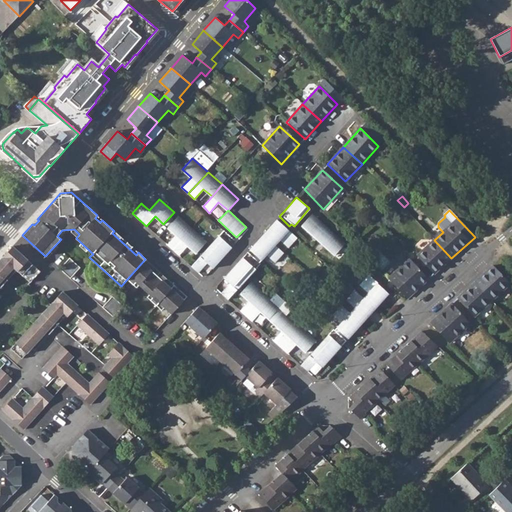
[(300,226),(317,240),(328,228),(312,213),(300,226)]
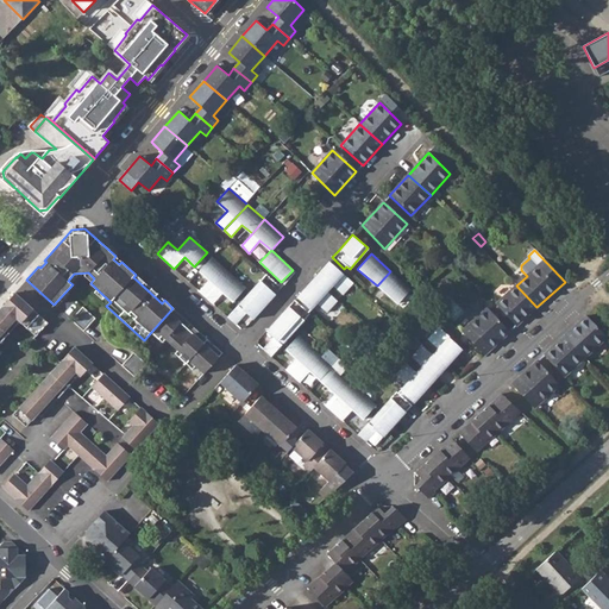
[(228,272),(221,265),(212,257),(200,271),(209,280),(199,292),(206,297),(228,272)]
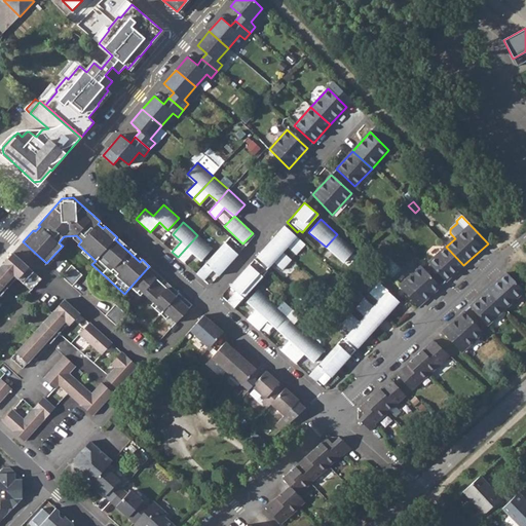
[(270,240),(283,252),(287,247),(296,254),(305,243),(284,225),(270,240)]
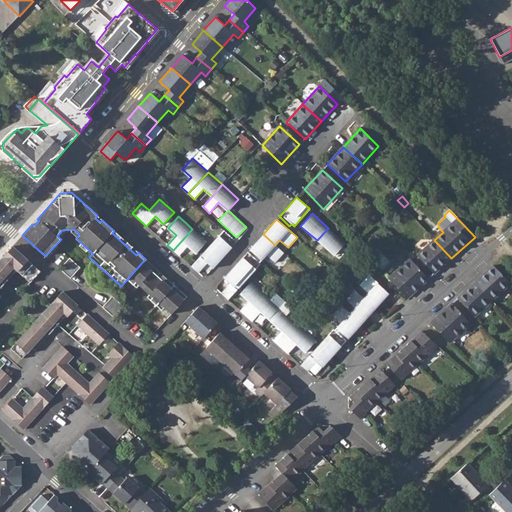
[(345,243),(328,228),(317,240),(333,255),(345,243)]
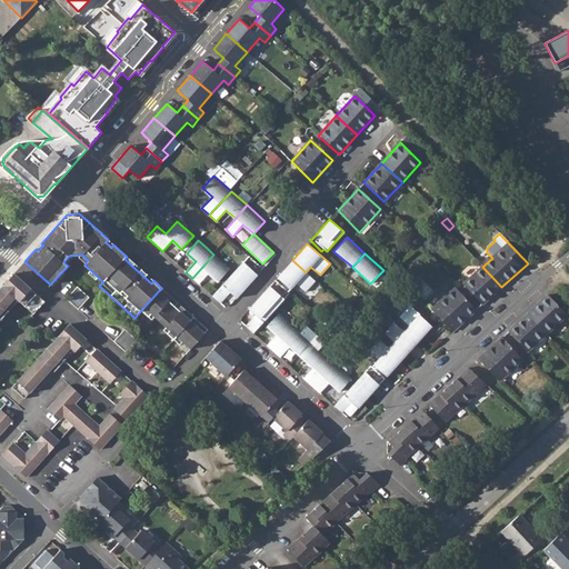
[(213,255),(192,278),(199,283),(209,273),(218,281),(230,269),(213,255)]
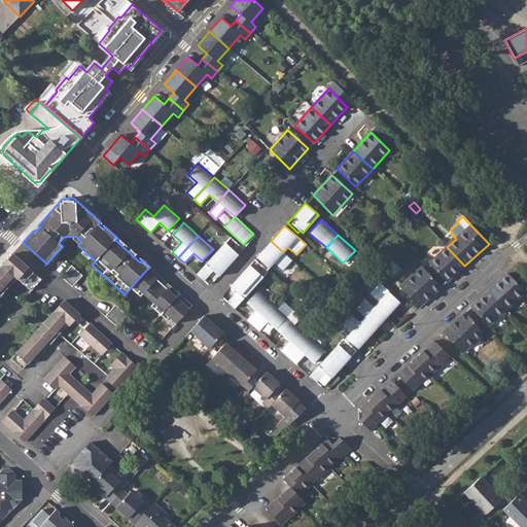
[(231,237),(197,274),(204,281),(213,271),(219,276),(244,248),(231,237)]
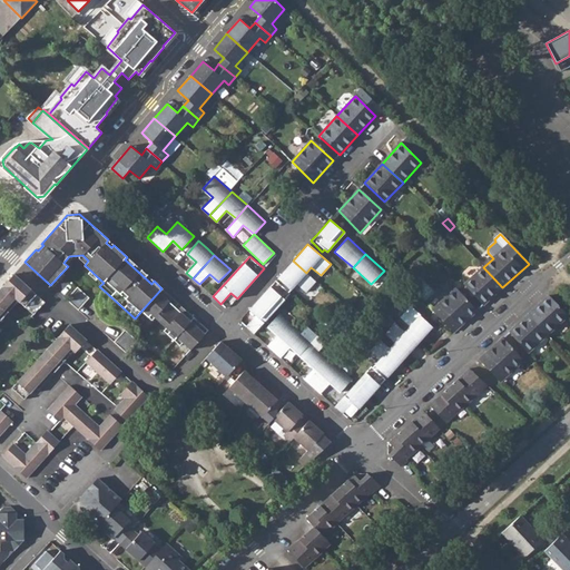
[(306,273),(293,261),(293,262),(277,278),(291,290),(296,284),(306,292),(315,281),(306,273)]
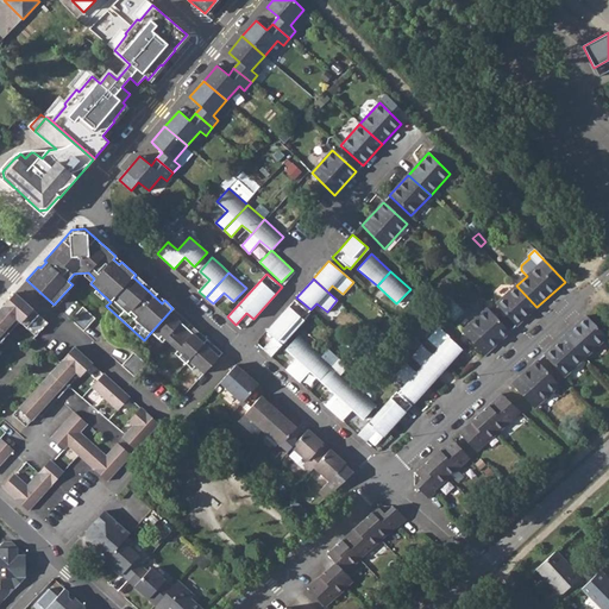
[(516,286),(495,305),(515,326),(537,307),(516,286)]
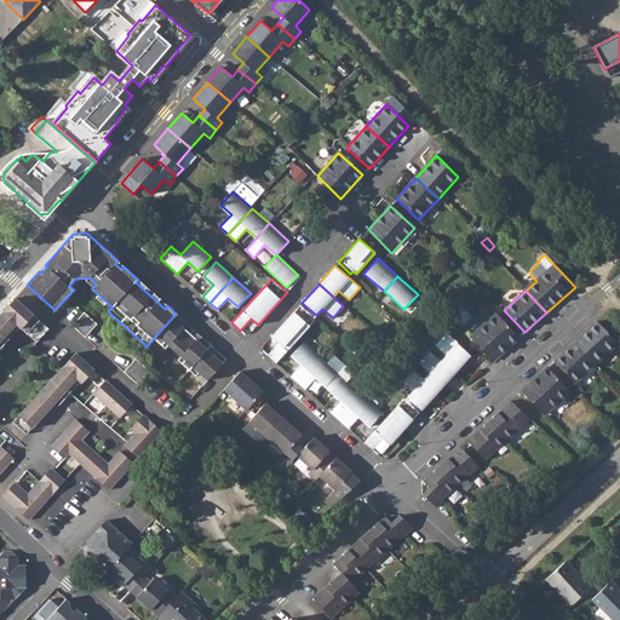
[(35,342),(49,328),(15,298),(0,313),(0,348),(19,327),(35,342)]
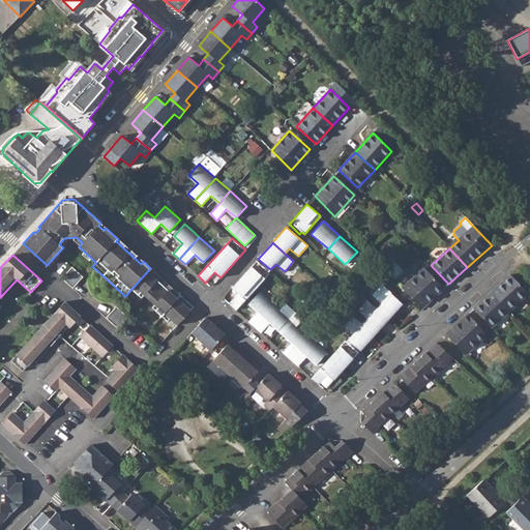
[(381,263),(395,280),(404,270),(389,255),(381,263)]
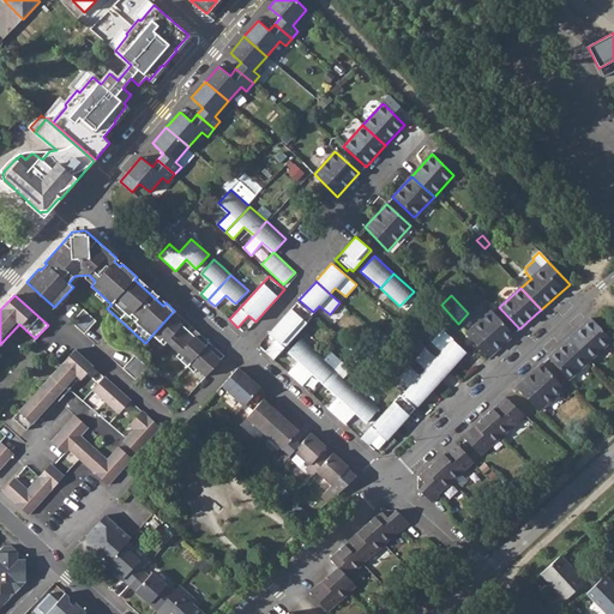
[(274,360),(313,315),(298,302),(269,333),(276,341),(265,351),(274,360)]
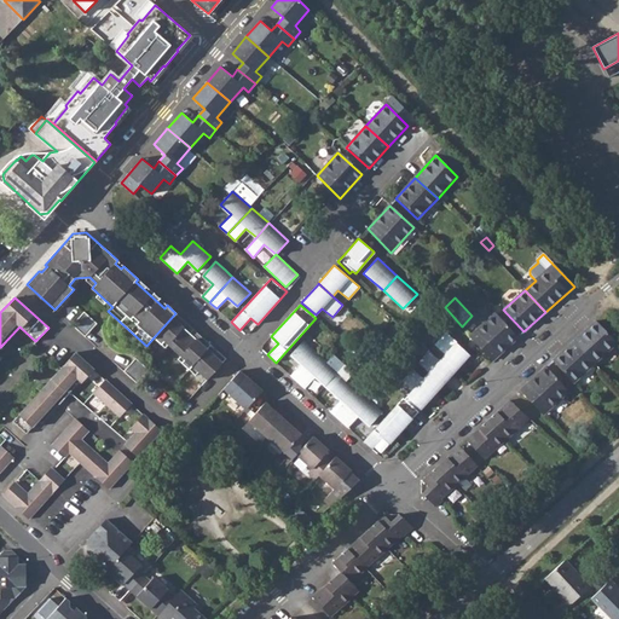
[(85,336),(97,323),(84,311),(71,324),(85,336)]
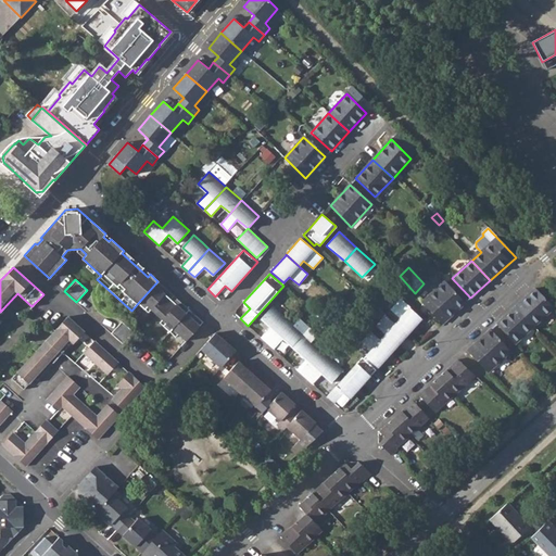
[(186,341),(203,321),(158,281),(138,303),(149,313),(151,310),(162,319),(160,323),(176,338),(179,335),(186,341)]
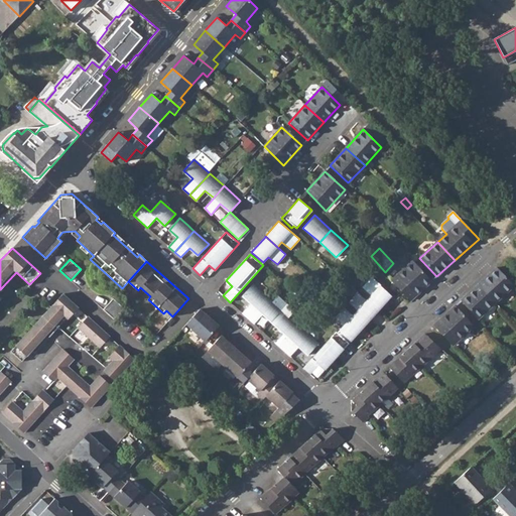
[(430,281),(412,261),(391,280),(410,300),(430,281)]
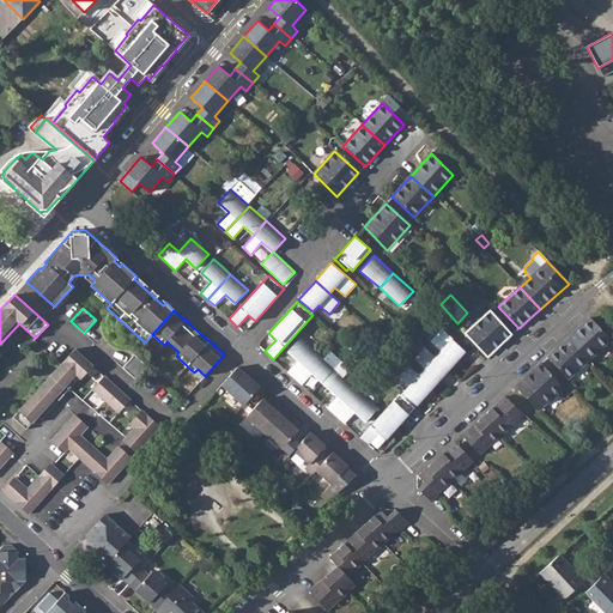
[(589,319),(568,339),(571,343),(588,360),(611,340),(589,319)]
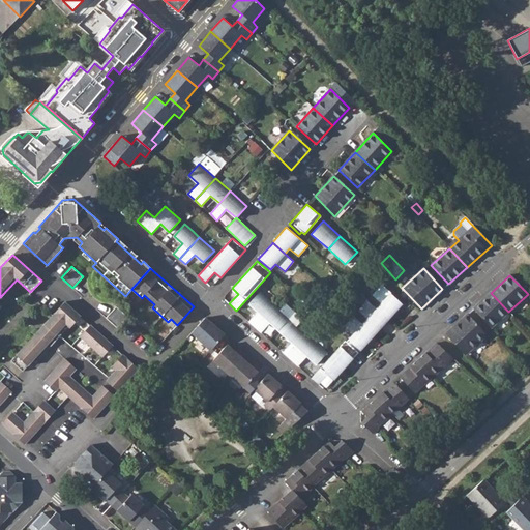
[(358,278),(352,286),(358,292),(365,284),(358,278)]
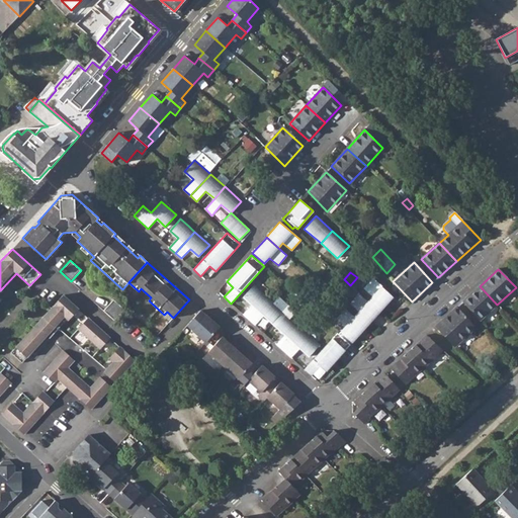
[(393,296),(372,277),(363,288),(372,295),(367,301),(379,312),(393,296)]
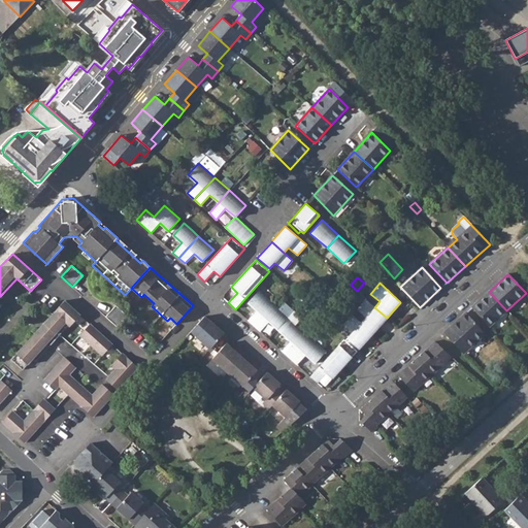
[(273,303),(259,290),(248,302),(257,310),(248,320),(254,326),(273,303)]
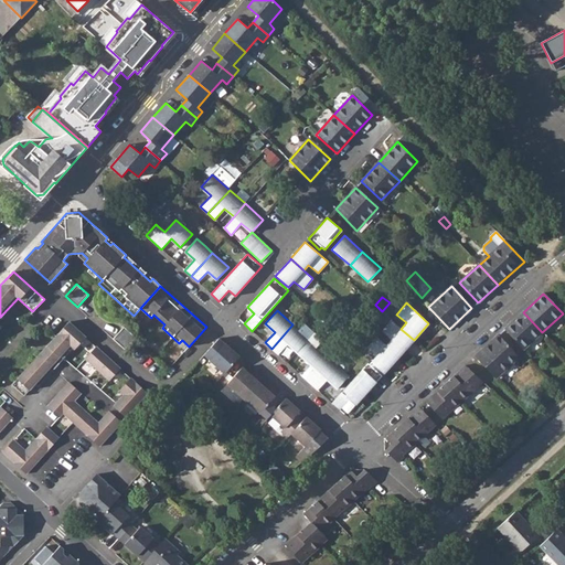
[(523,312),(504,330),(508,334),(522,350),(542,332),(526,316),(523,312)]
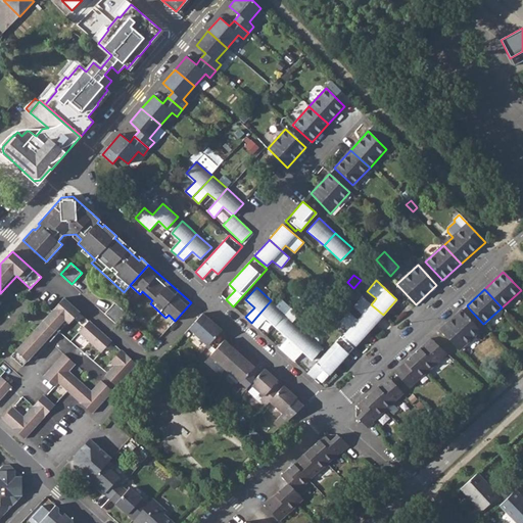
[(370,330),(383,315),(371,304),(363,296),(353,306),(362,315),(358,320),(370,330)]
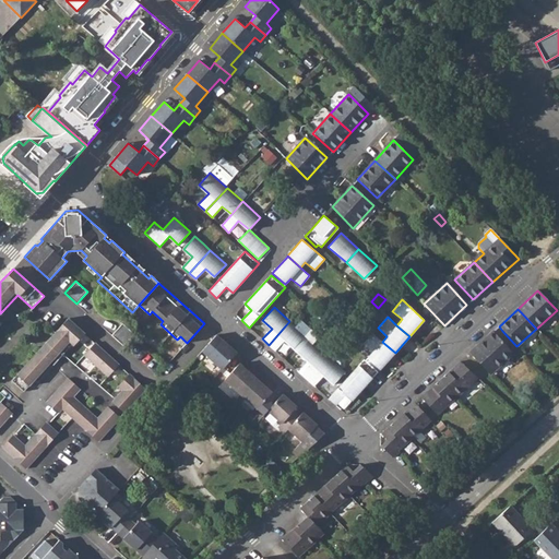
[(73,345),(84,333),(68,318),(46,342),(58,354),(69,342),(73,345)]
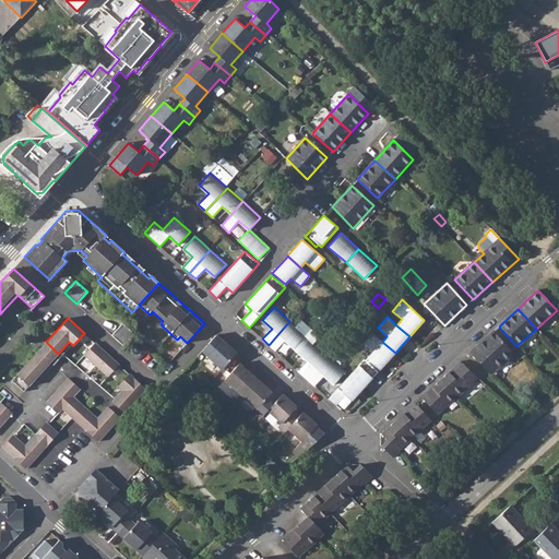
[(294,348),(305,335),(289,321),(269,345),(275,351),(285,340),(294,348)]
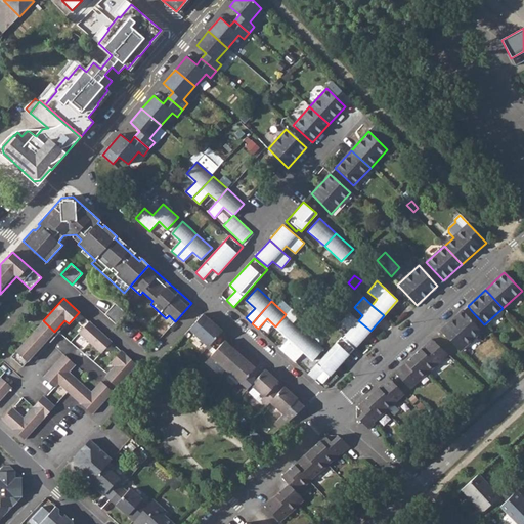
[(116,324),(126,313),(115,303),(104,314),(116,324)]
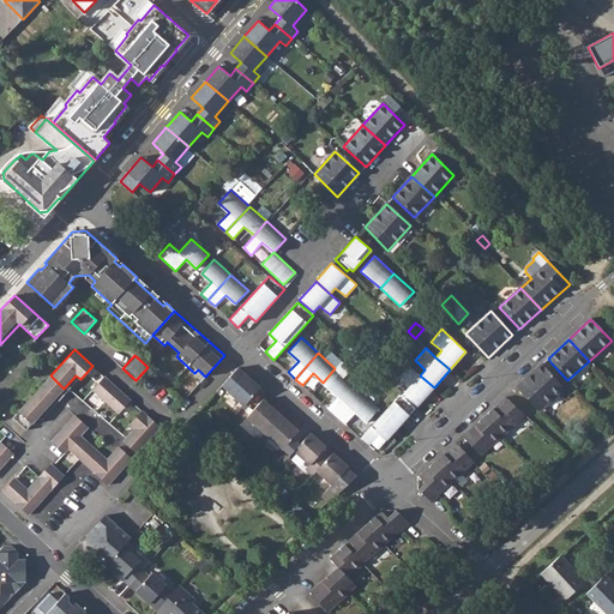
[(541,363),(516,386),(523,393),(539,409),(564,389),(541,363)]
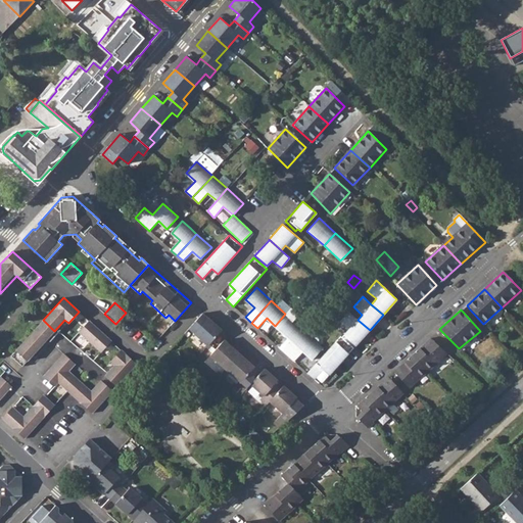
[(370,330),(358,320),(348,312),(340,322),(348,330),(343,335),(355,346),(370,330)]
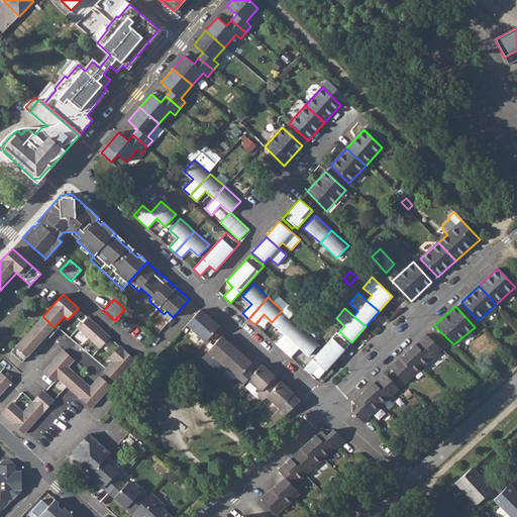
[(206,341),(219,326),(200,309),(187,324),(206,341)]
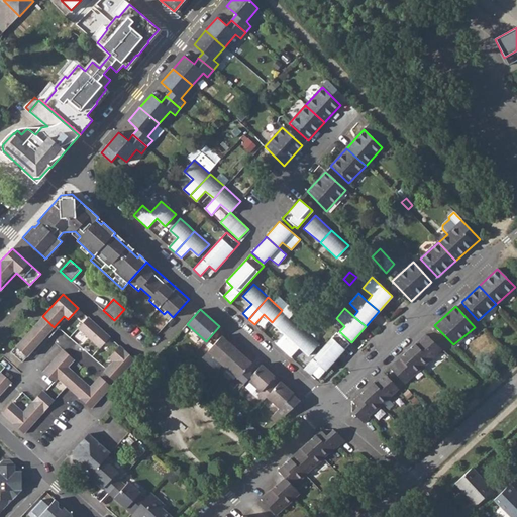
[(276,325),(285,333),(276,343),(283,350),(303,328),(286,314),(276,325)]
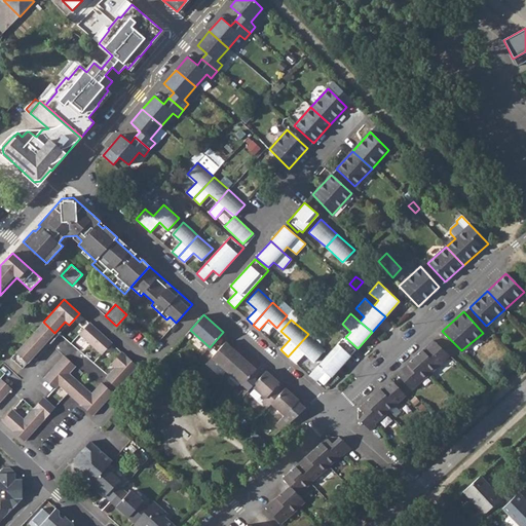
[(36,330),(48,340),(54,333),(43,322),(36,330)]
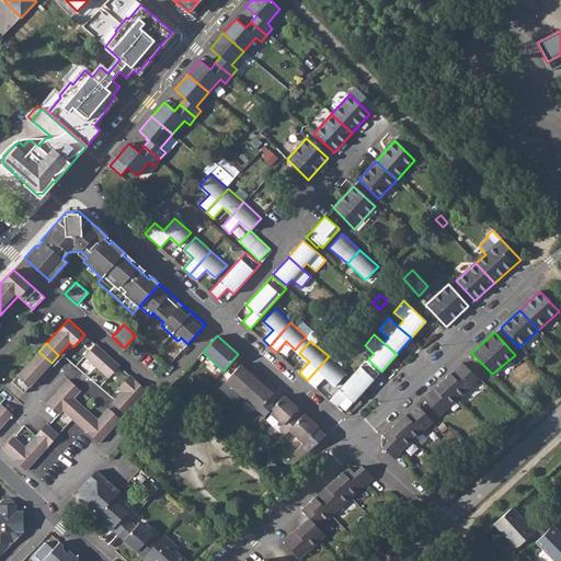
[(109,378),(119,366),(95,344),(84,356),(109,378)]
